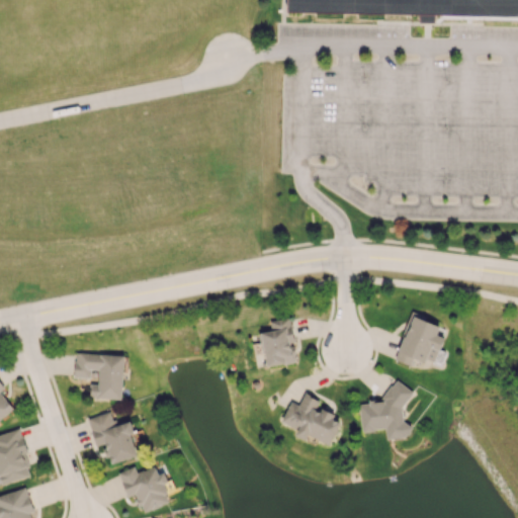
[(517,0),(517,14),(284,10),(284,0),(517,0)]
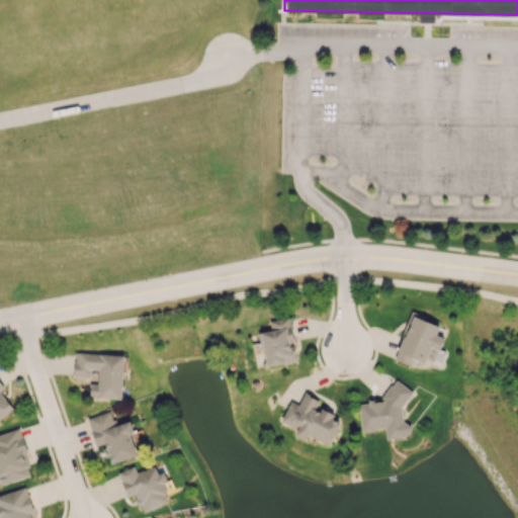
[(394,359),(410,365),(413,358),(424,362),(425,358),(435,362),(443,337),(436,335),(439,324),(410,314),(394,359)]
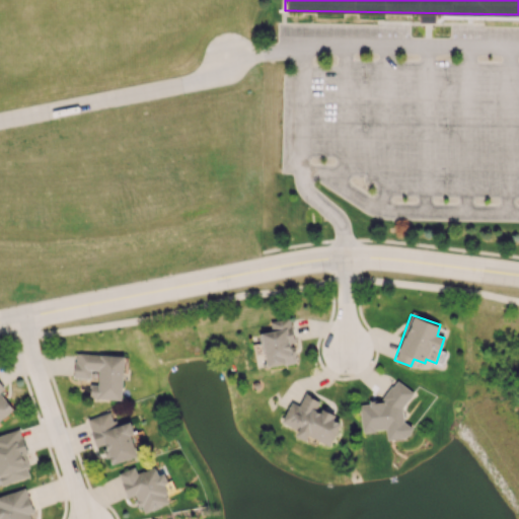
[(270,321),(272,331),(261,332),(266,367),(296,362),(290,318),(270,321)]
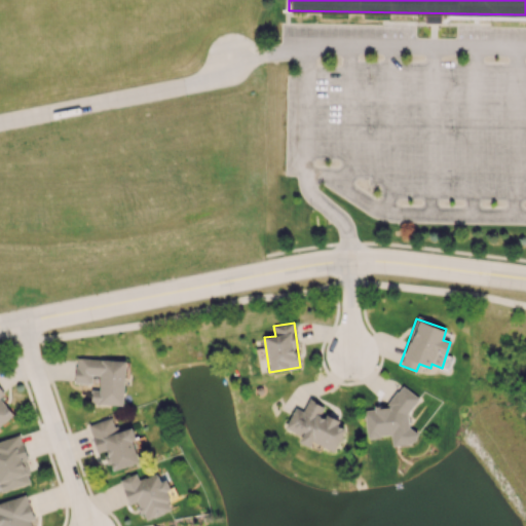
[(123,405),(125,360),(76,358),(75,382),(91,383),(92,374),(100,375),(100,389),(91,389),(90,403),(123,405)]
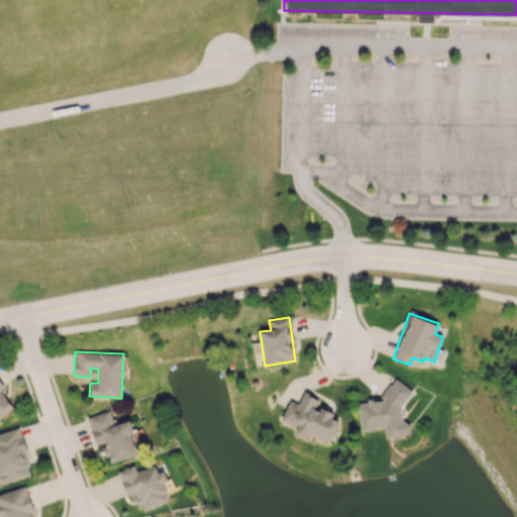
[(0,417),(13,408),(0,391),(0,389),(4,387),(0,382),(0,417)]
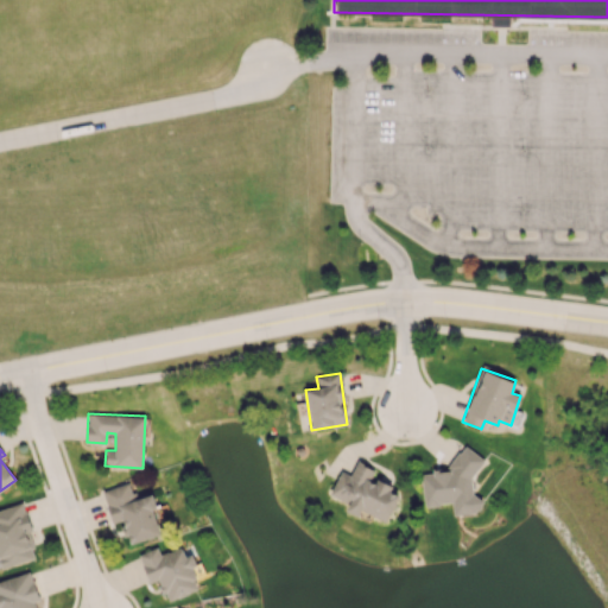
[(474,451),(451,453),(453,469),(420,473),(424,506),(451,504),(453,515),(480,512),(474,451)]
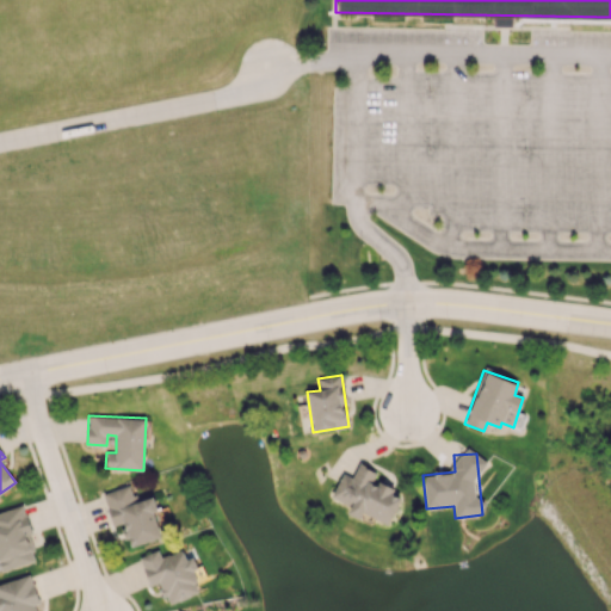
[(402,493),(372,481),(377,471),(358,464),(352,477),(341,473),(332,498),(351,506),(347,514),(360,519),(363,513),(389,524),(402,493)]
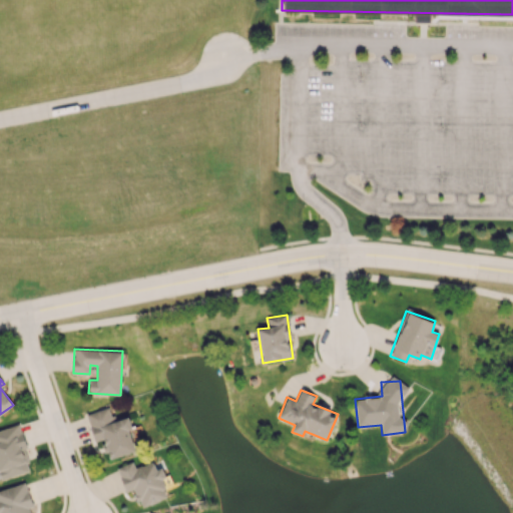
[(108,459),(135,451),(128,429),(131,428),(128,417),(113,421),(109,407),(86,414),(94,442),(102,440),(108,459)]
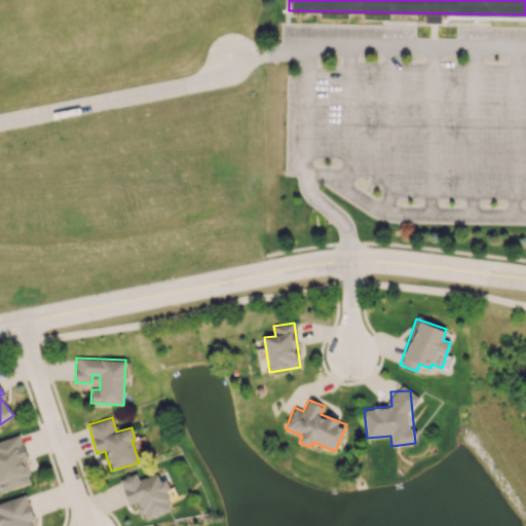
[(0,440),(0,488),(1,491),(30,483),(24,459),(27,458),(20,435),(0,440)]
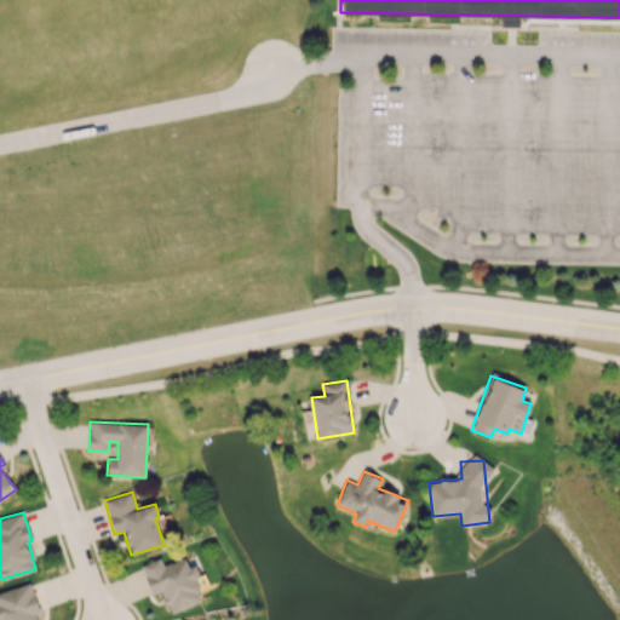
[(142,564),(151,595),(162,591),(170,613),(204,601),(195,579),(200,578),(195,564),(188,567),(185,557),(162,564),(160,558),(142,564)]
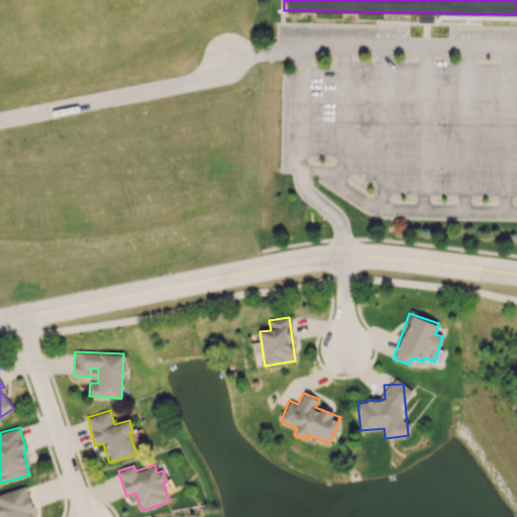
[(0,493),(0,516),(32,516),(31,511),(32,510),(26,486),(0,493)]
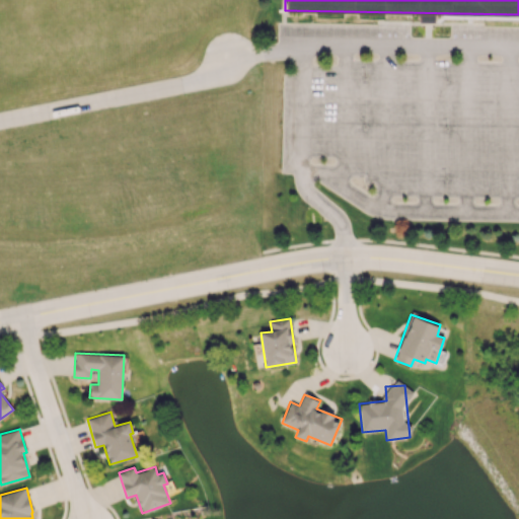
All buildings are outlined.
